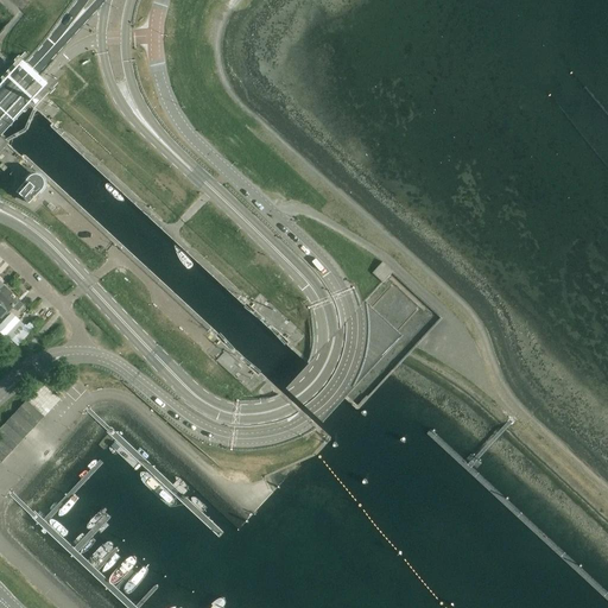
[(156,49),(158,61),(171,57),(169,45),(156,49)]
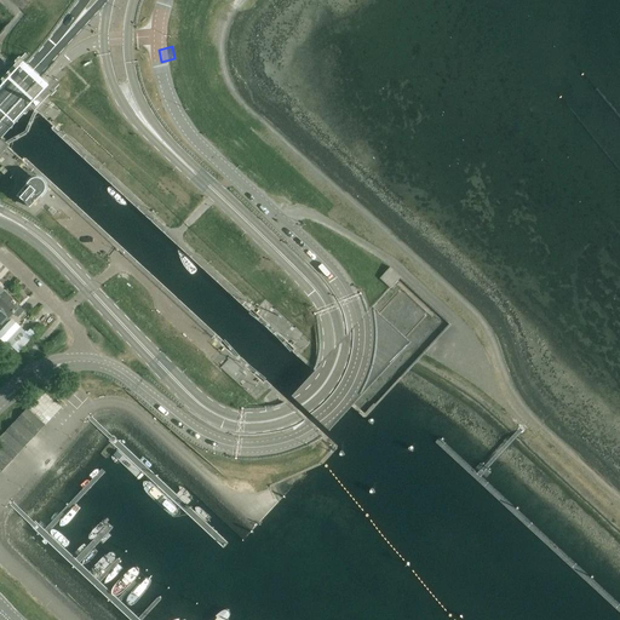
[(30,183),(17,200),(29,211),(44,194),(45,191),(44,188),(42,184),(38,182),(30,183)]
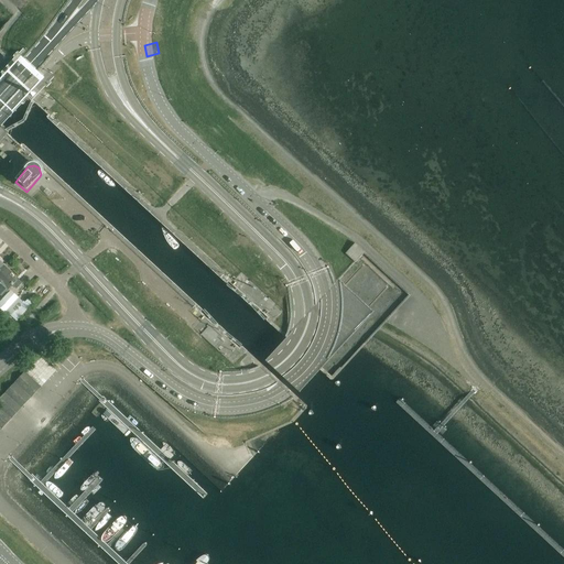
[(10,235),(14,229),(4,224),(1,229),(10,235)]
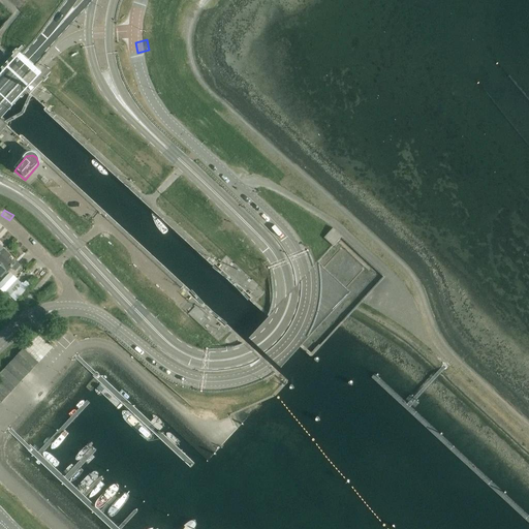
[(339,243),(348,234),(339,225),(331,235),(339,243)]
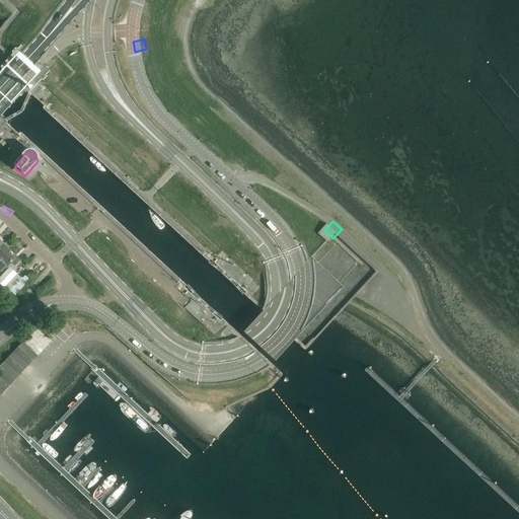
[(4,244),(0,248),(0,261),(7,268),(11,263),(15,266),(20,261),(15,256),(14,257),(9,253),(11,251),(4,244)]
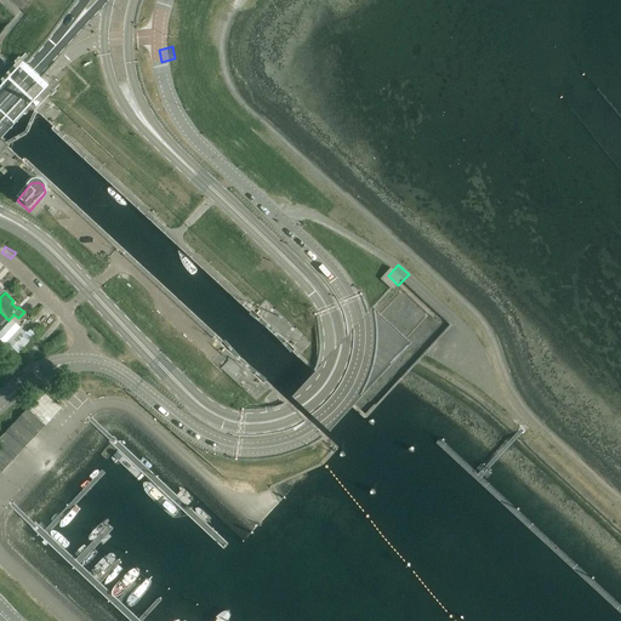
[(24,334),(20,328),(13,323),(10,326),(9,324),(4,330),(11,336),(17,342),(24,334)]
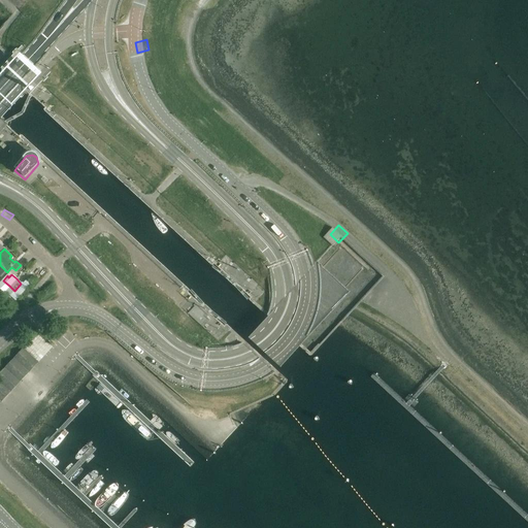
[(20,353),(34,367),(39,362),(24,349),(20,353)]
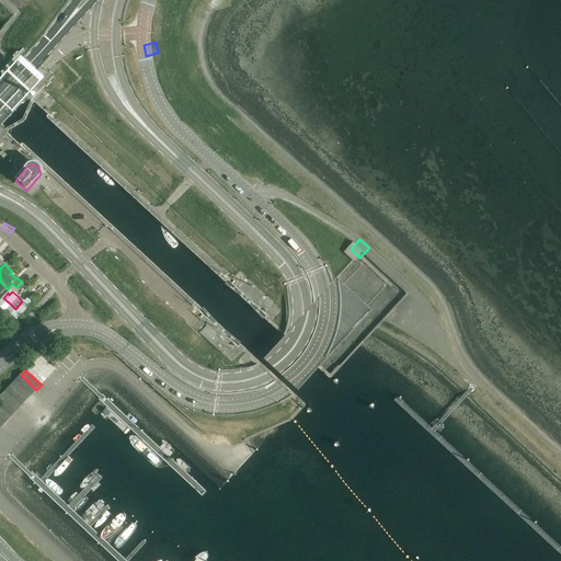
[(43,381),(49,375),(45,371),(39,378),(43,381)]
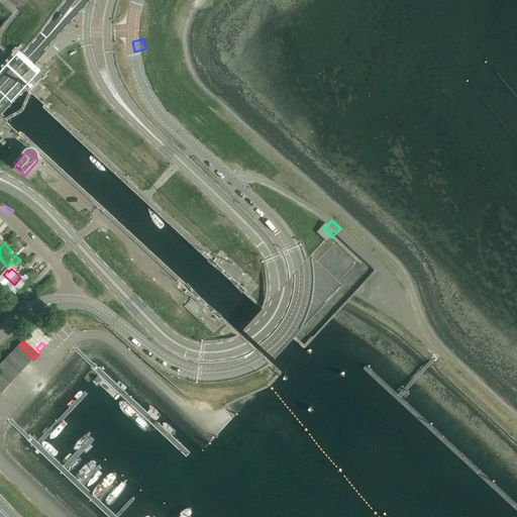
[(29,365),(33,359),(19,345),(14,350),(29,365)]
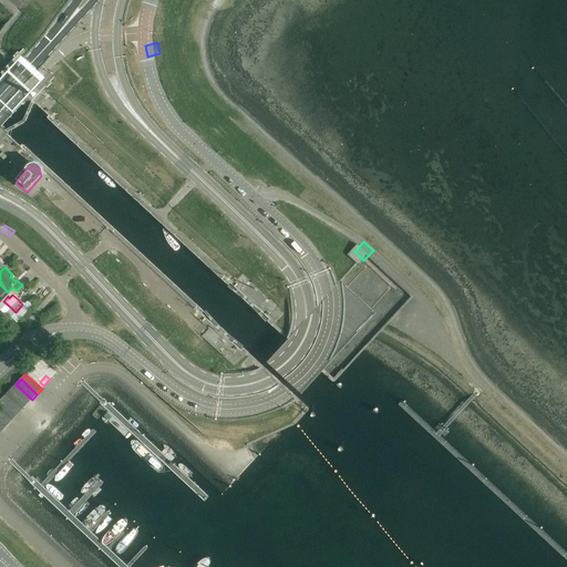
[(27,405),(32,400),(16,384),(11,390),(27,405)]
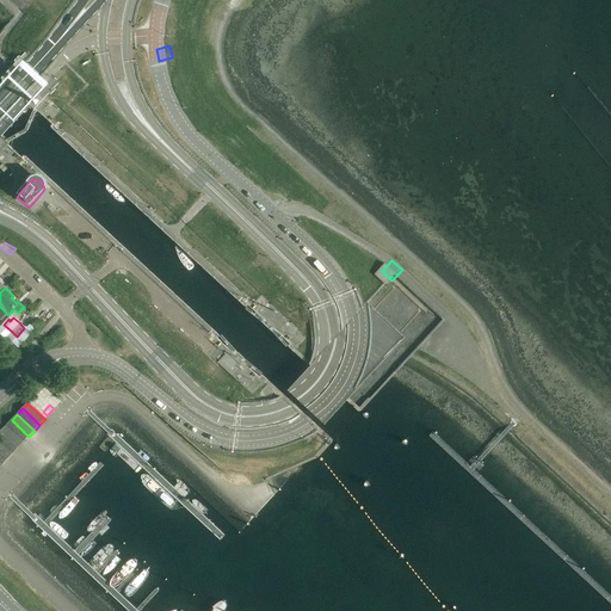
[(23,443),(29,437),(12,420),(6,426),(23,443)]
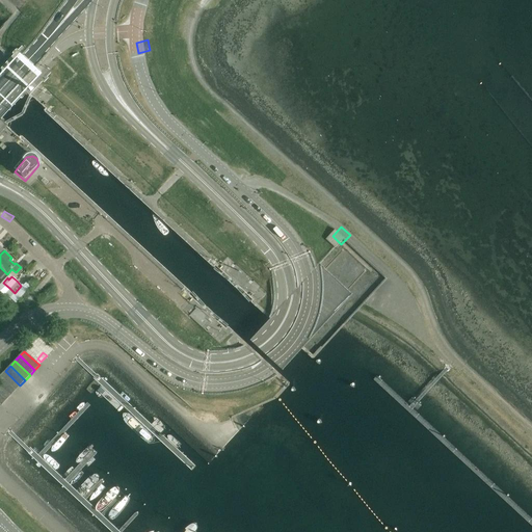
[(16,390),(20,386),(5,371),(0,376),(16,390)]
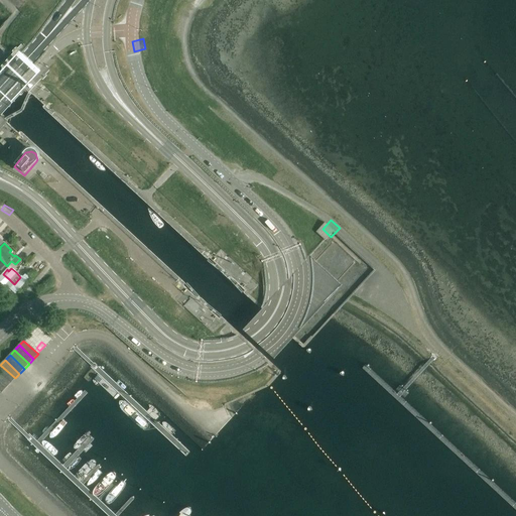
[(0,373),(10,383),(15,378),(0,365),(0,373)]
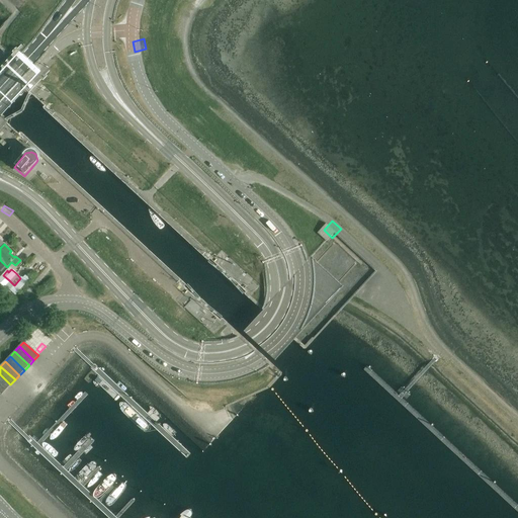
[(0,383),(6,390),(10,384),(0,374),(0,383)]
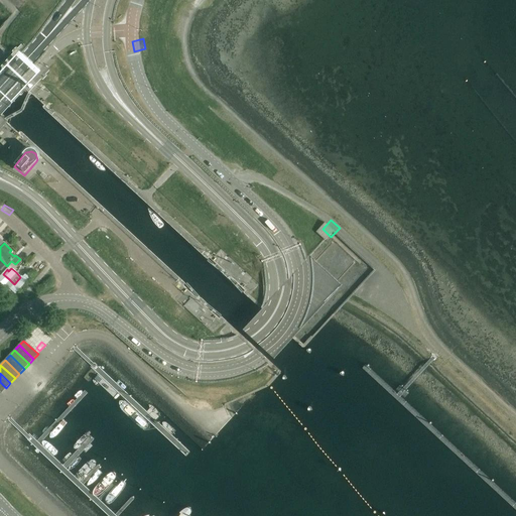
[(18,409),(23,401),(19,398),(14,406),(18,409)]
